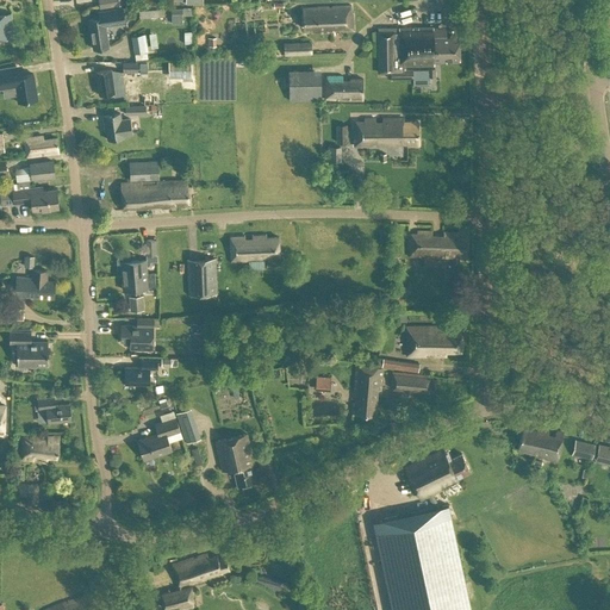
[(332,31),(332,29),(341,27),(341,30),(354,30),(353,12),(352,12),(352,4),(303,7),(304,27),(311,26),(311,32),(332,31)]
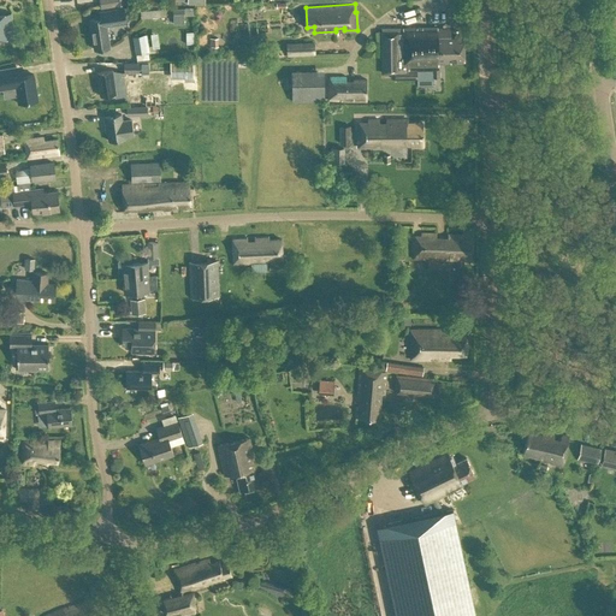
[(92,27),(94,49),(111,47),(107,24),(126,22),(124,7),(99,11),(100,17),(88,18),(89,27),(92,27)]
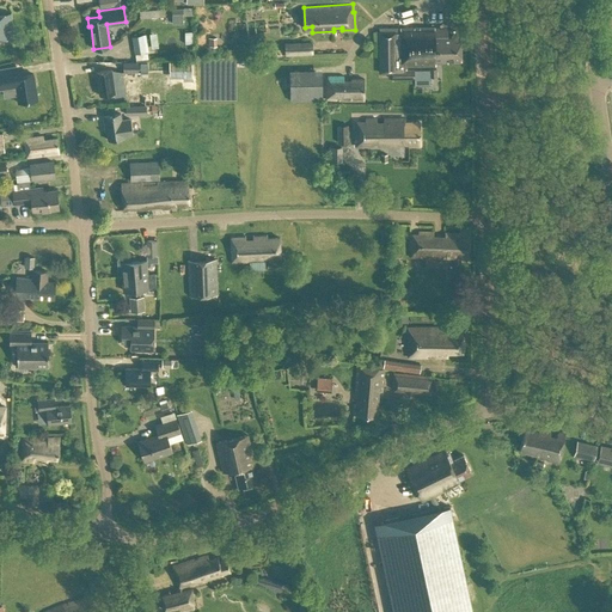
[(183,8),(181,8),(172,8),(172,23),(183,23),(183,8)]
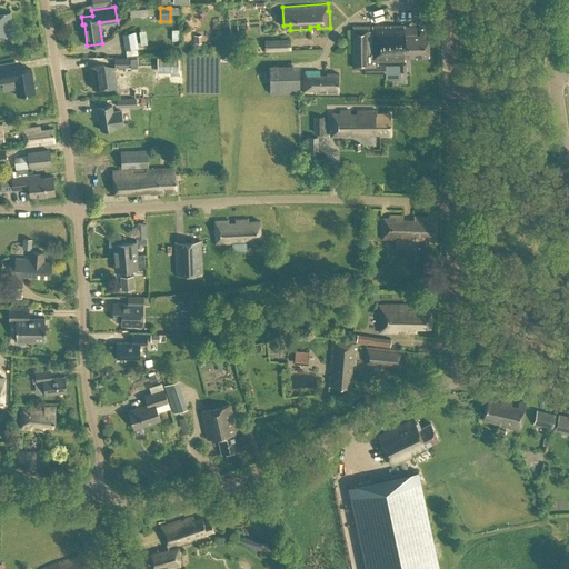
[(11,12),(0,12),(0,36),(12,35),(11,12)]
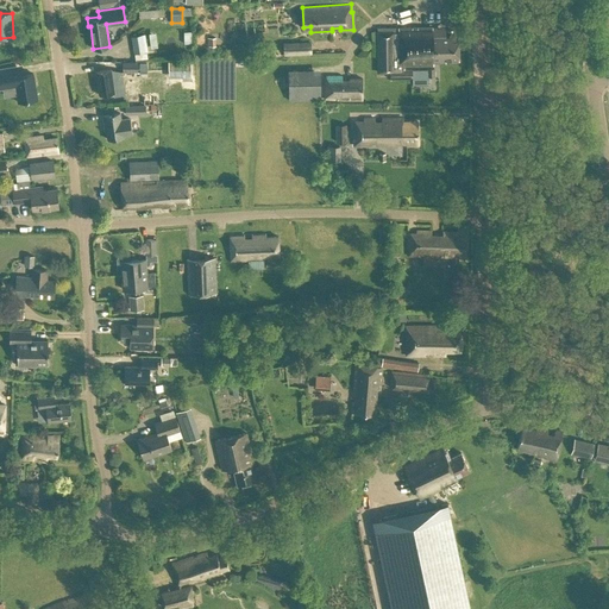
[(405,69),(405,66),(434,66),(434,62),(446,62),(446,60),(459,60),(459,36),(446,36),(446,26),(399,26),(399,30),(377,31),(378,71),(390,71),(390,79),(413,77),(413,69),(405,69)]
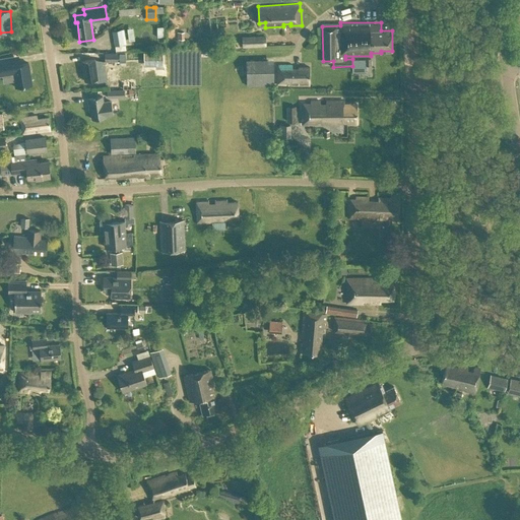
[(113,31),(116,52),(126,51),(125,45),(126,45),(125,39),(128,39),(126,29),(113,31)]
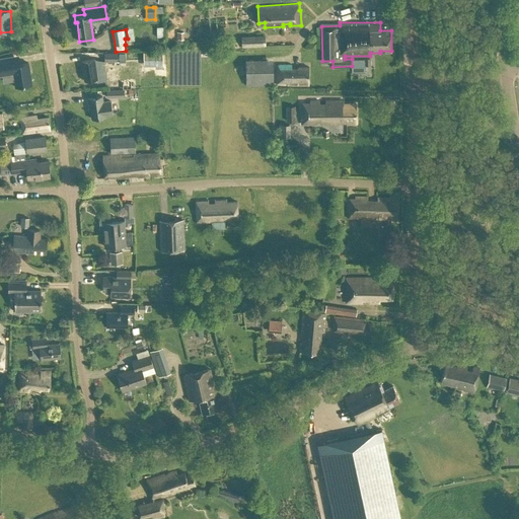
[(265,34),(241,35),(241,48),(266,47),(265,34)]
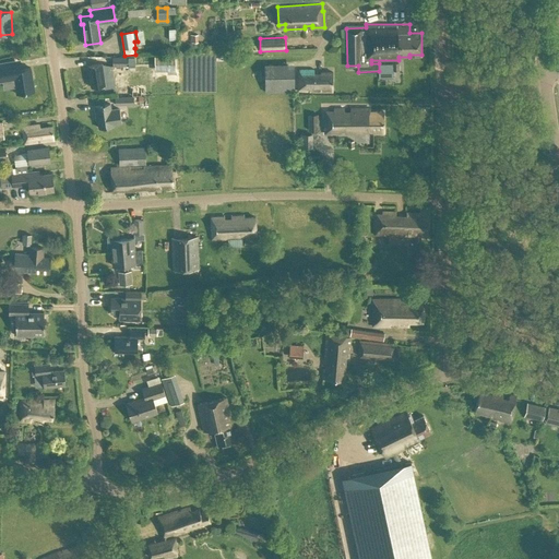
[(222,66),(239,66),(239,55),(222,55),(222,66)]
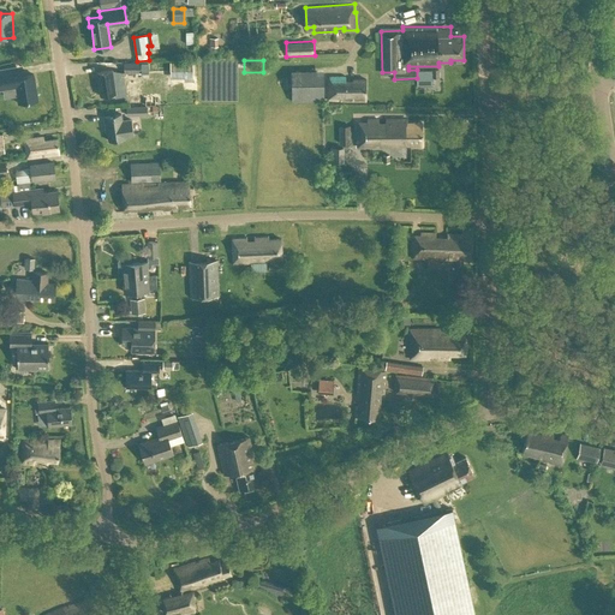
[(141,63),(124,64),(124,73),(141,72),(141,63)]
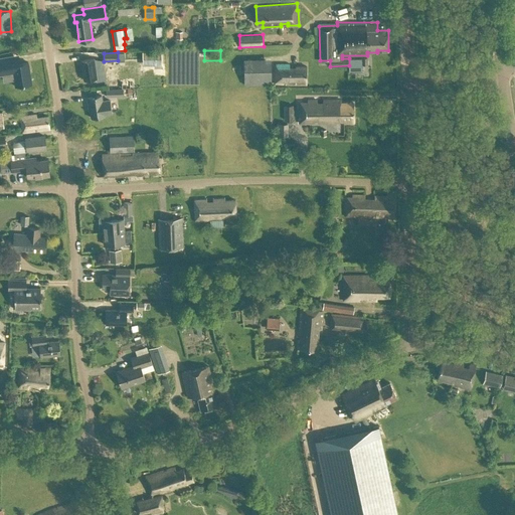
[(156,52),(142,52),(143,64),(161,64),(161,52),(156,52)]
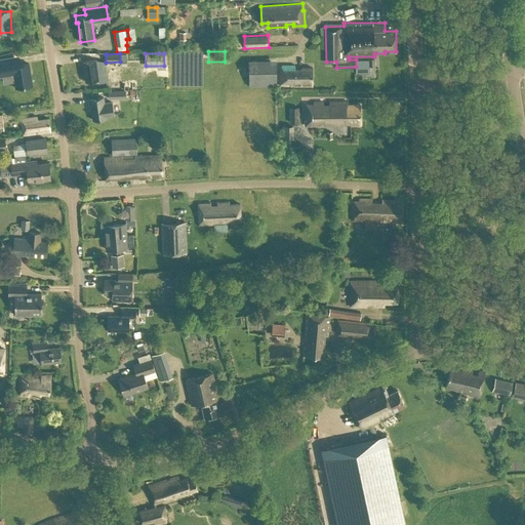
[(15,57),(0,59),(0,71),(2,72),(4,82),(14,80),(15,88),(33,85),(30,63),(16,65),(15,57)]
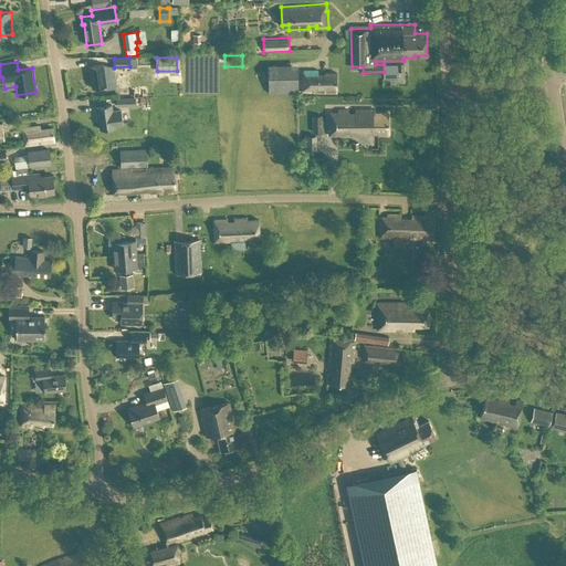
[(397,63),(384,64),(384,72),(384,77),(397,77),(397,72),(397,63)]
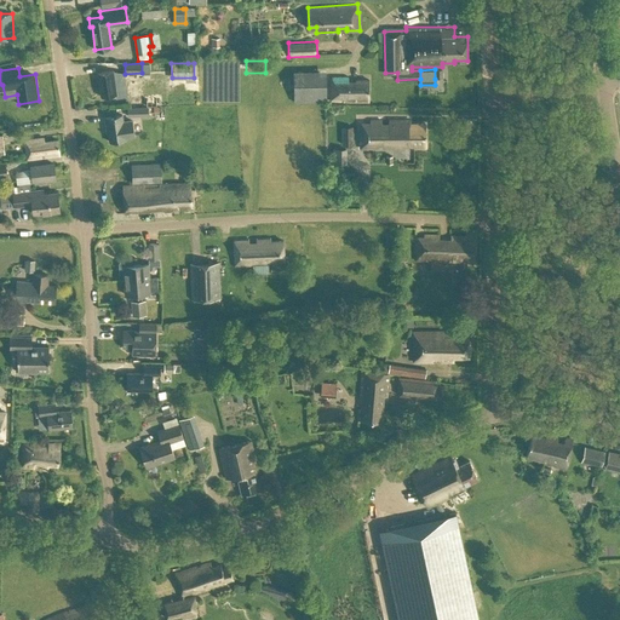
[(102,97),(118,95),(114,70),(98,73),(102,97)]
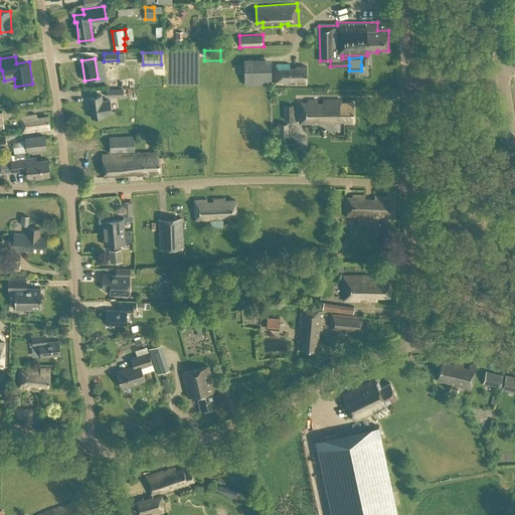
[(243,59),(244,86),(271,84),(271,59),(243,59)]
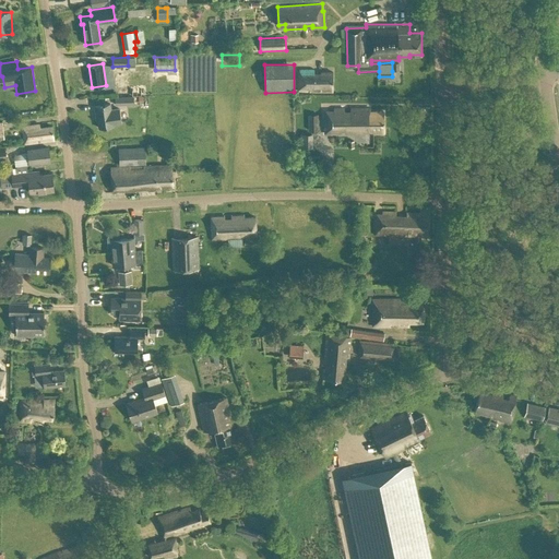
[(332,91),(333,71),(319,71),(319,72),(313,72),(314,69),(298,68),(297,90),(332,91)]
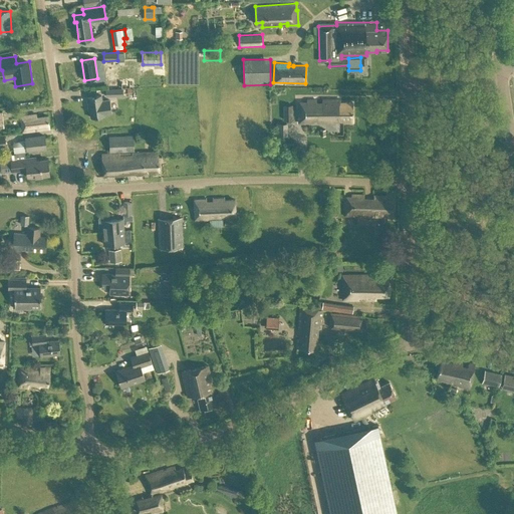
[(122,88),(105,89),(105,96),(115,96),(115,98),(123,97),(122,88)]
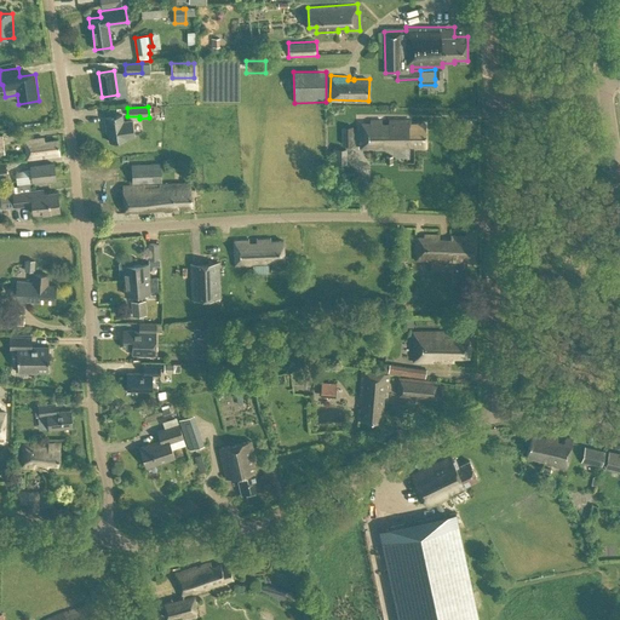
[(122,114),(104,118),(107,133),(109,133),(110,142),(126,138),(125,136),(133,135),(131,120),(124,121),(122,114)]
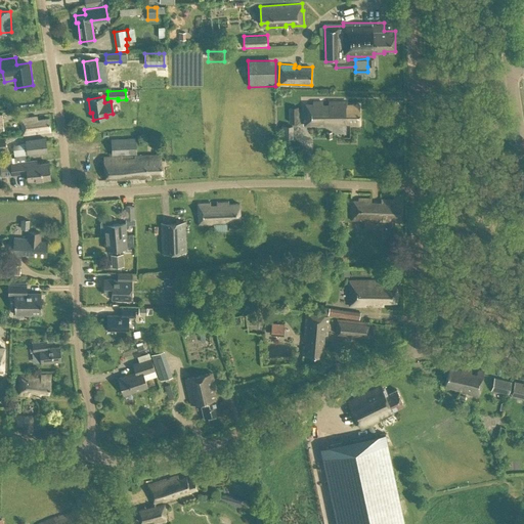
[(359,125),(359,104),(347,103),(347,101),(330,101),(330,103),(321,104),(321,101),(312,101),(312,103),(304,103),(304,125),(359,125)]
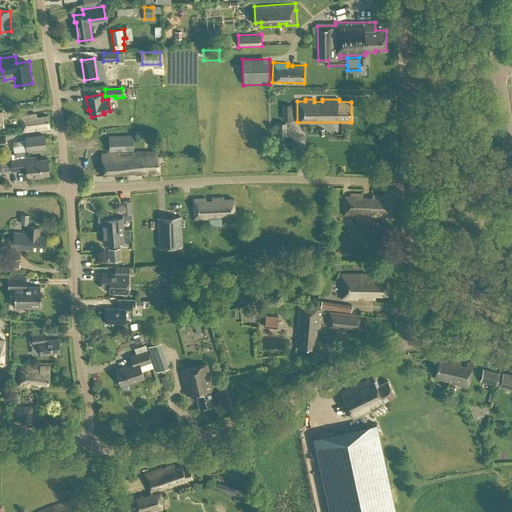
[(291,104),(282,104),(282,119),(291,118),(291,104)]
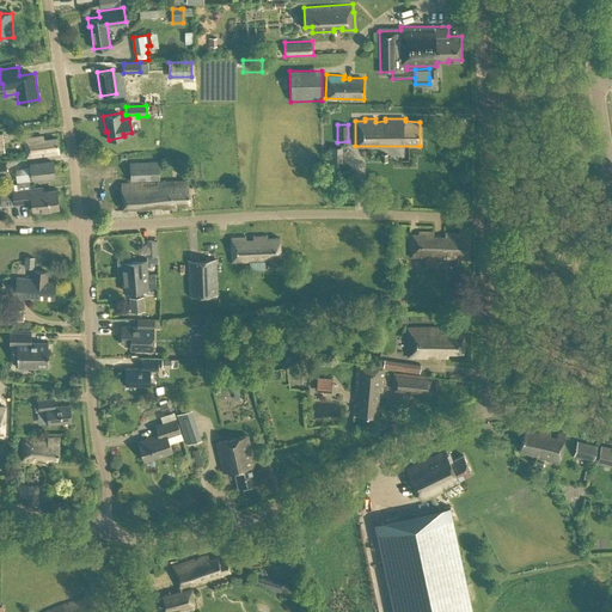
[(26,157),(59,153),(56,138),(44,140),(44,135),(25,138),(26,157)]
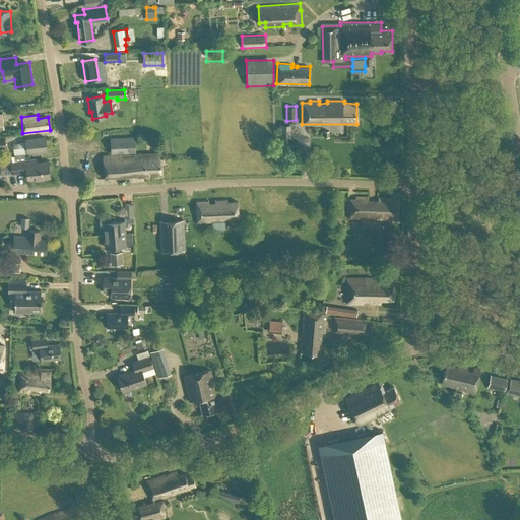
[(290,124),(279,124),(279,136),(290,136),(290,124)]
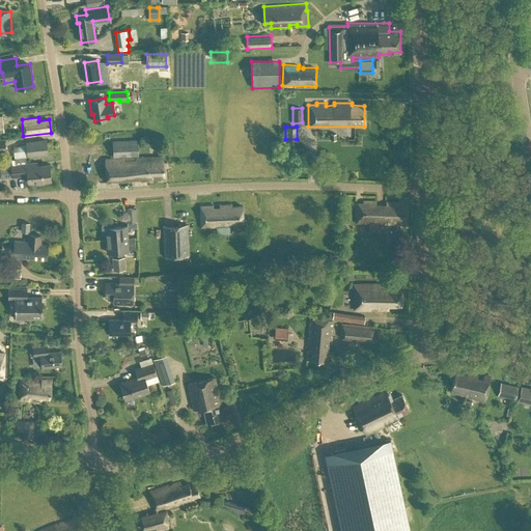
[(151,138),(151,145),(155,145),(155,151),(160,151),(160,138),(151,138)]
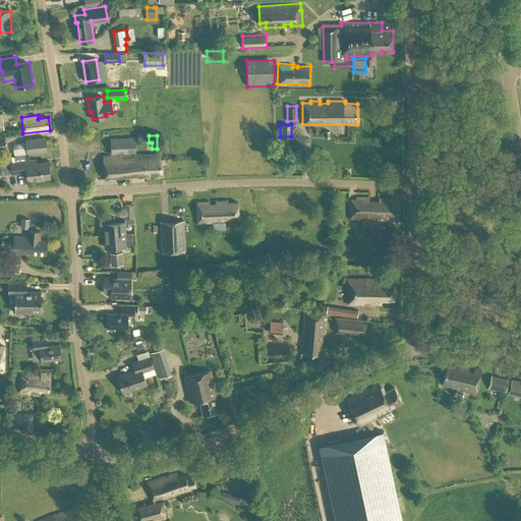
[(27,153),(46,150),(45,137),(26,139),(27,153)]
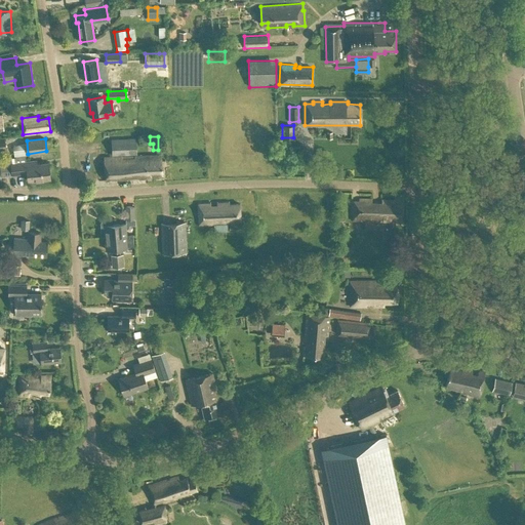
[(111,139),(112,156),(104,156),(105,180),(111,179),(111,178),(117,178),(118,180),(127,179),(127,177),(138,177),(138,178),(149,178),(148,176),(163,175),(162,154),(136,155),(136,138),(111,139)]
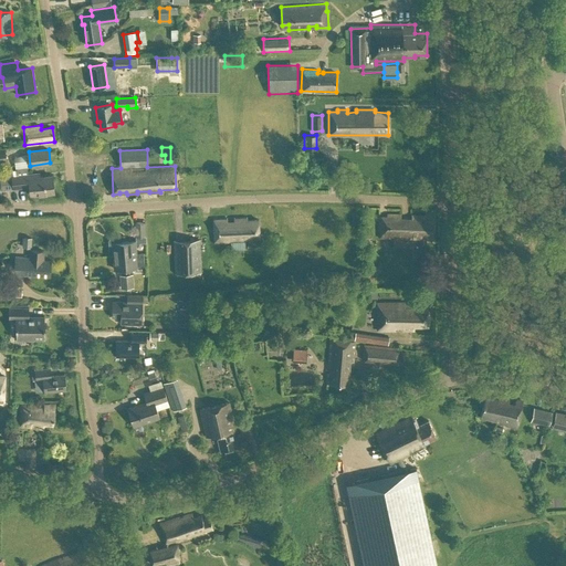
[(0,178),(12,177),(13,188),(29,186),(30,195),(54,192),(52,176),(37,177),(35,174),(28,175),(28,167),(0,170),(0,178)]
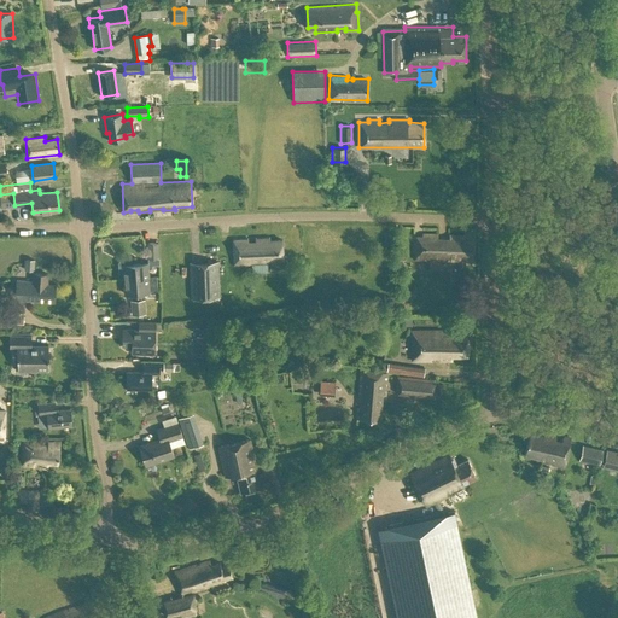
[(439,260),(459,261),(458,275),(465,275),(466,262),(473,262),(473,239),(466,239),(466,235),(450,234),(450,238),(438,237),(438,234),(423,233),(423,237),(414,237),(413,260),(429,261),(429,257),(439,258),(439,260)]
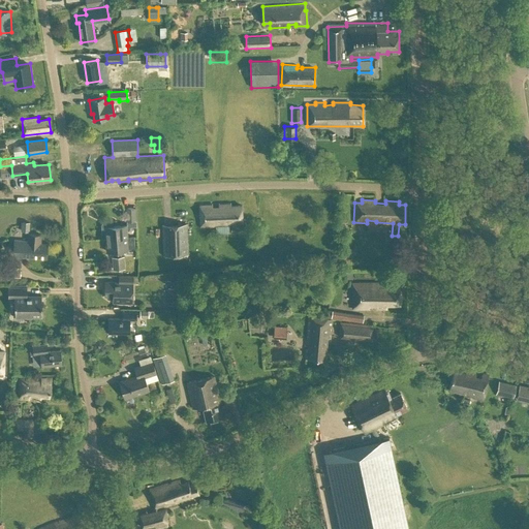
[(232,229),(246,228),(246,218),(243,218),(243,206),(230,206),(230,203),(219,203),(219,206),(212,206),(212,204),(198,204),(199,226),(232,226),(232,229)]
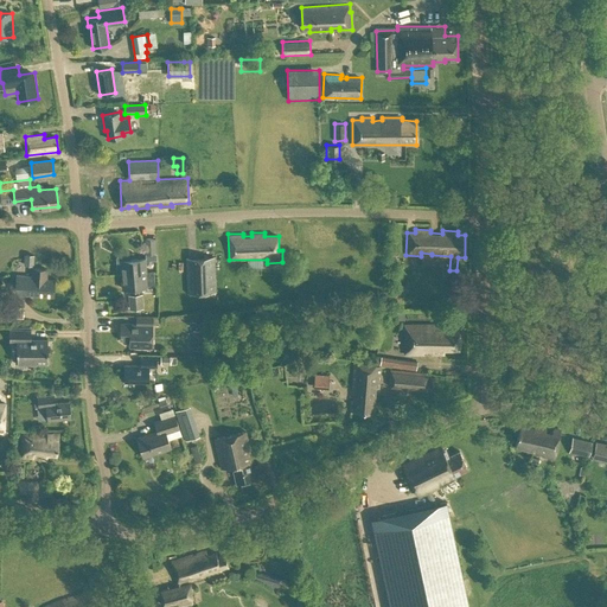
[(145,273),(144,263),(146,263),(147,262),(147,260),(154,260),(154,238),(145,240),(145,257),(128,259),(128,254),(119,254),(116,259),(116,268),(121,267),(121,274),(145,273)]
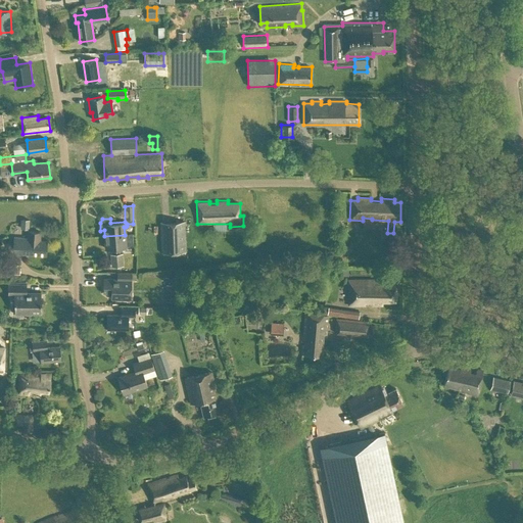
[(21,218),(20,227),(29,228),(30,219),(21,218)]
